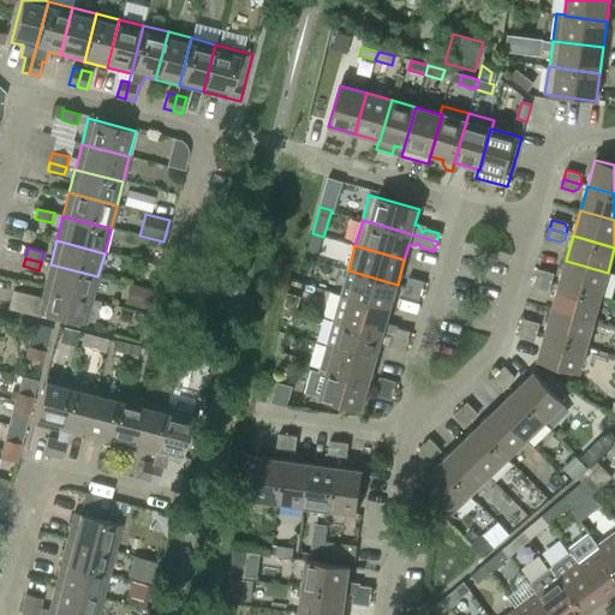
[(601,298),(608,273),(566,261),(560,286),(601,298)]
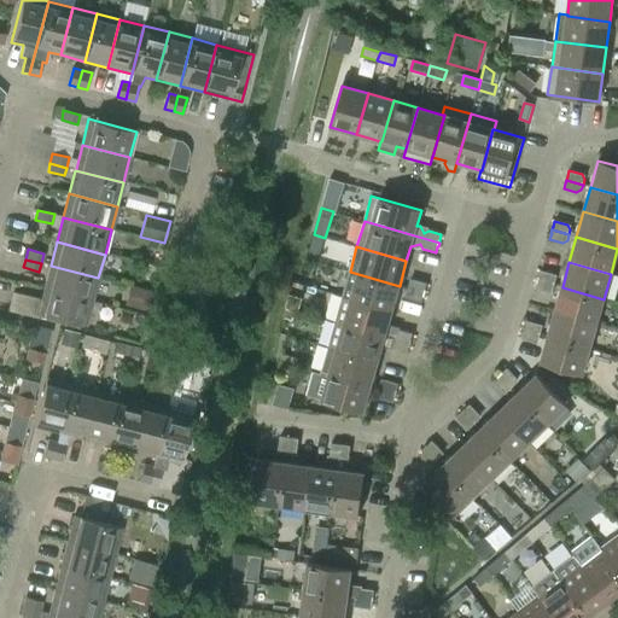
[(92,302),(98,278),(51,266),(45,290),(92,302)]
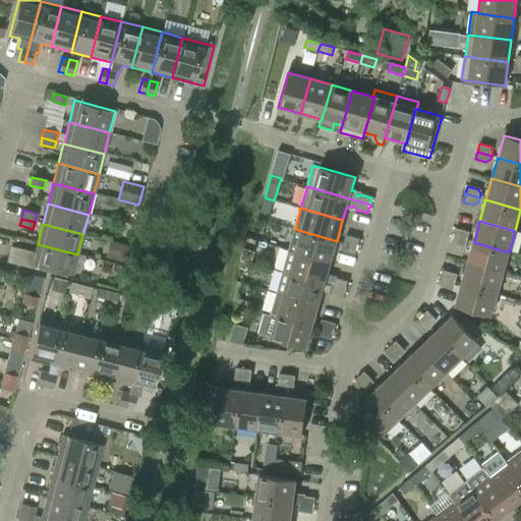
[(454,233),(453,236),(467,240),(468,235),(466,231),(456,228),(454,233)]
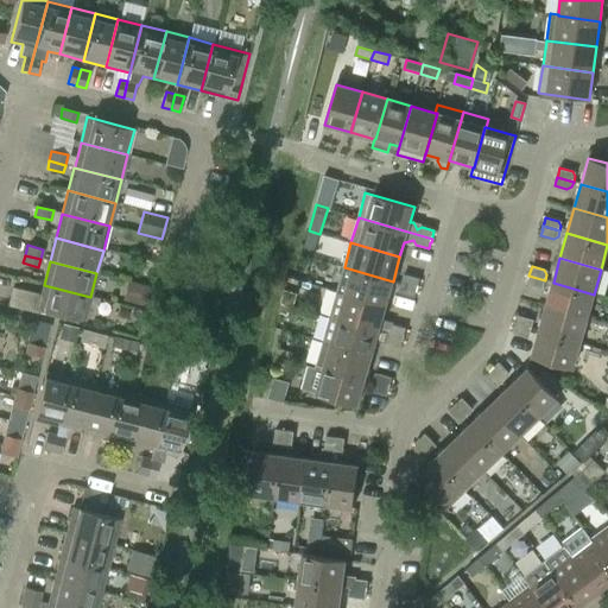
[(344,296),(385,308),(393,282),(344,267),(336,293),(344,296)]
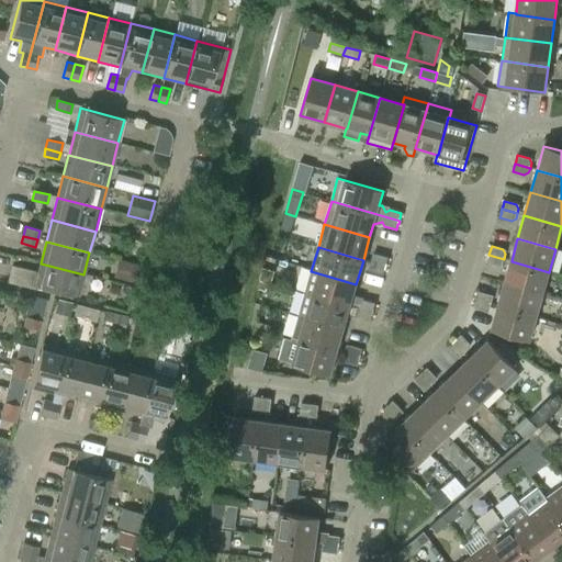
[(372,257),(370,262),(386,267),(386,263),(388,258),(377,255),(372,257)]
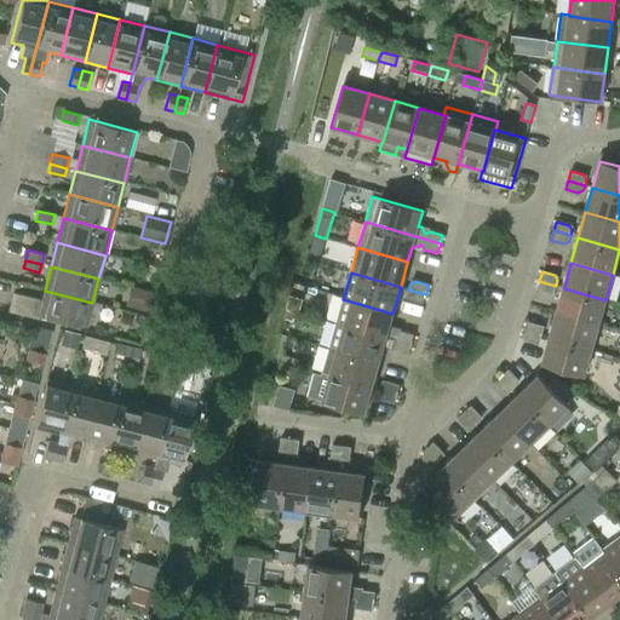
[(555,291),(556,286),(539,281),(538,285),(539,285),(537,290),(550,293),(555,291)]
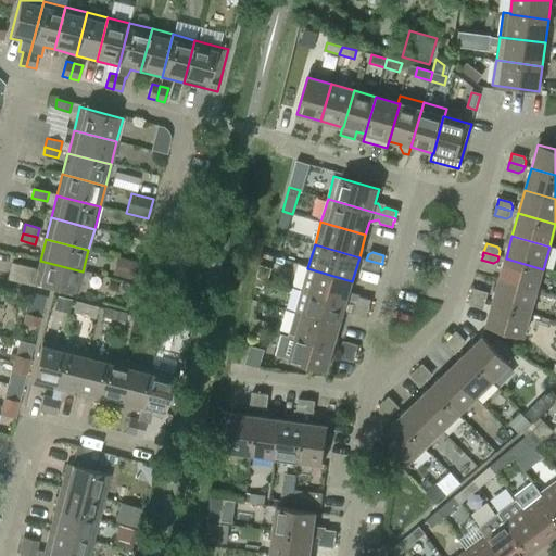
[(536,291),(543,269),(506,258),(500,280),(536,291)]
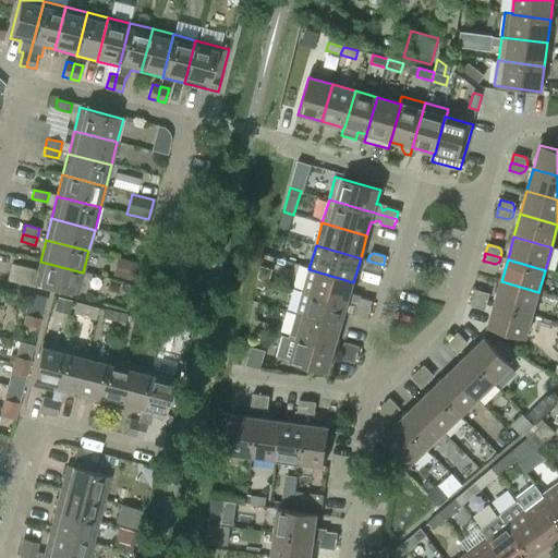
[(383,268),(384,265),(367,261),(366,265),(368,269),(380,273),(383,268)]
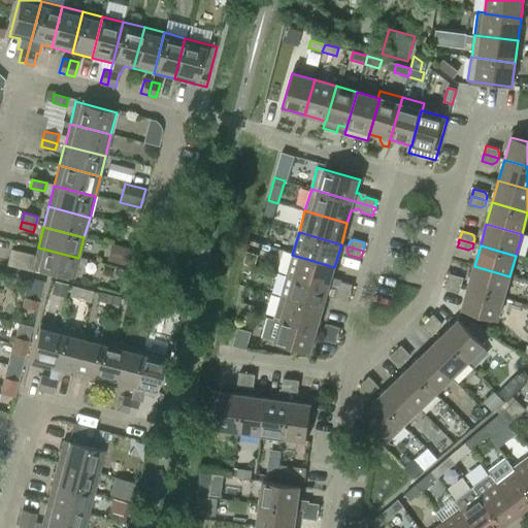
[(5,265),(24,270),(32,272),(33,268),(73,278),(78,258),(38,248),(36,256),(9,250),(5,265)]
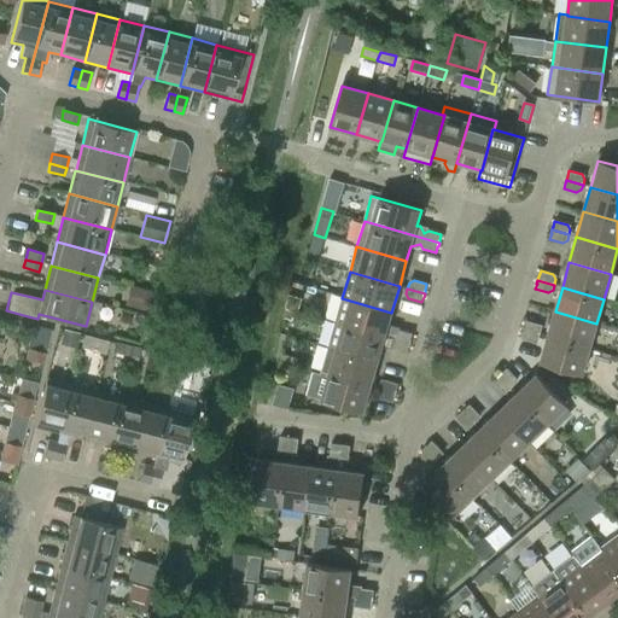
[(391,326),(388,326),(391,313),(350,301),(342,298),(336,321),(410,343),(412,340),(410,340),(413,334),(400,331),(395,333),(391,326)]
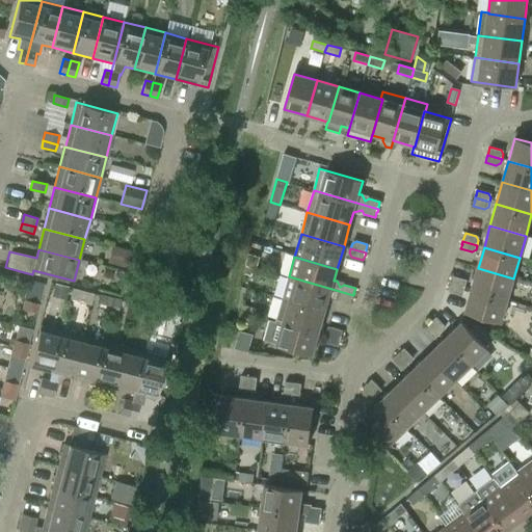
[(251,276),(254,268),(246,266),(244,274),(251,276)]
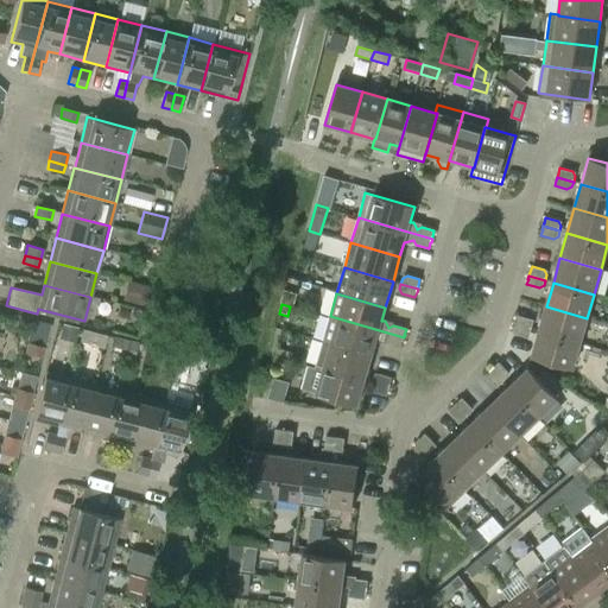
[(580,343),(587,318),(546,306),(539,331),(580,343)]
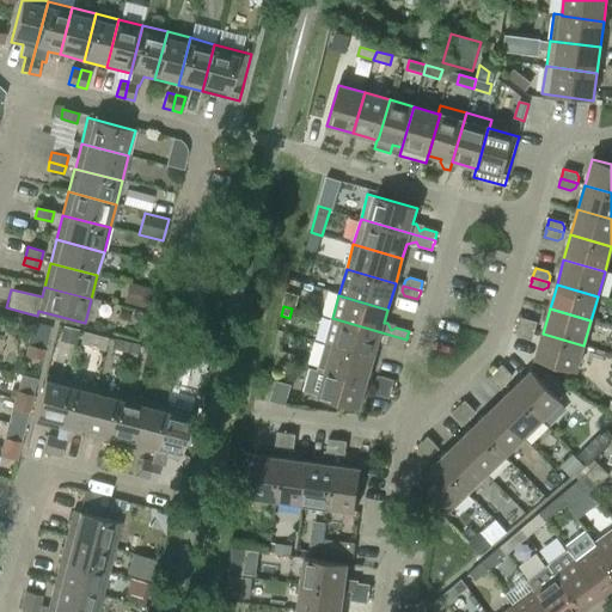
[(379,342),(390,346),(403,349),(405,343),(407,340),(332,318),(325,343),(374,357),(379,342)]
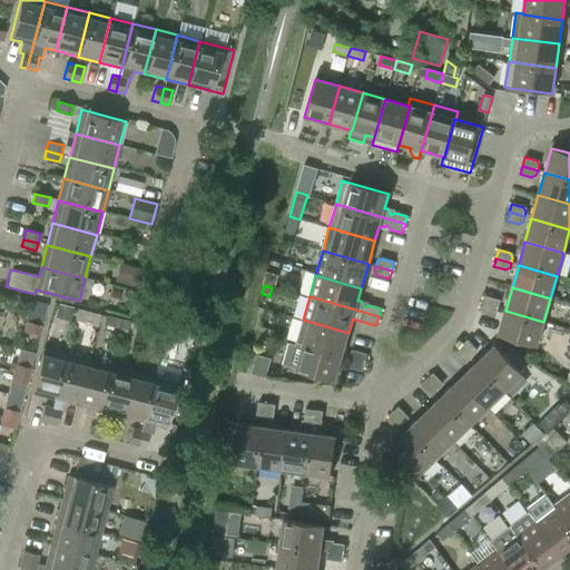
[(483,302),(482,304),(498,308),(499,304),(497,300),(485,296),(483,302)]
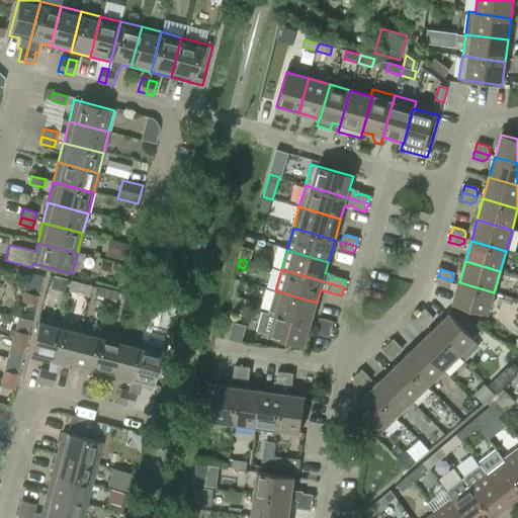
[(451,285),(452,280),(438,276),(437,279),(438,279),(436,284),(447,287),(451,285)]
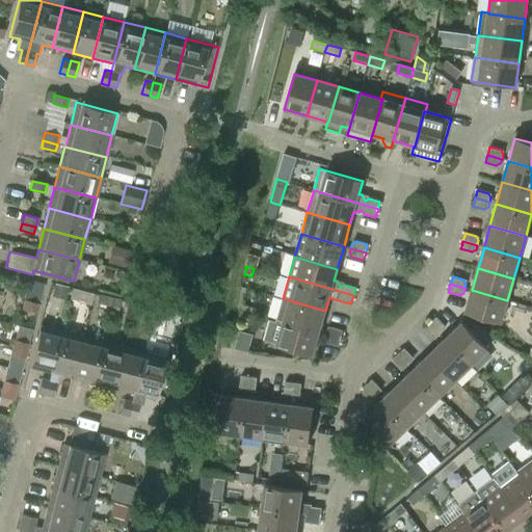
[(90,304),(94,293),(73,288),(70,299),(90,304)]
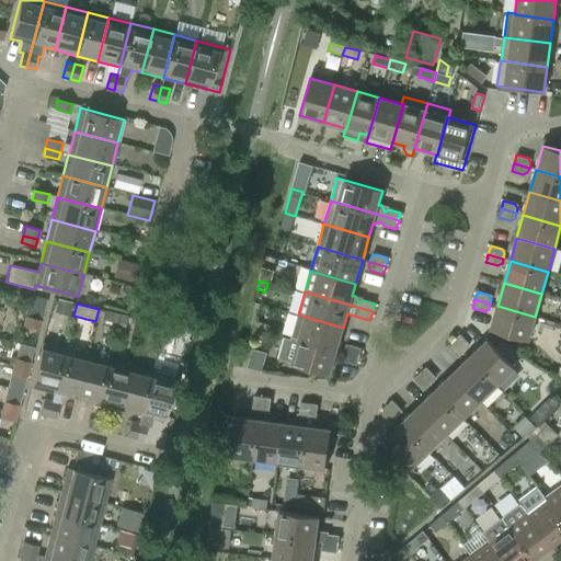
[(528,341),(535,317),(497,306),(490,330),(528,341)]
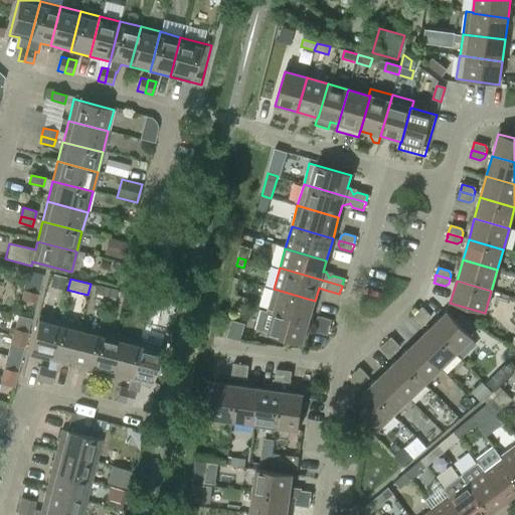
[(274,289),(267,311),(309,323),(315,301),(274,289)]
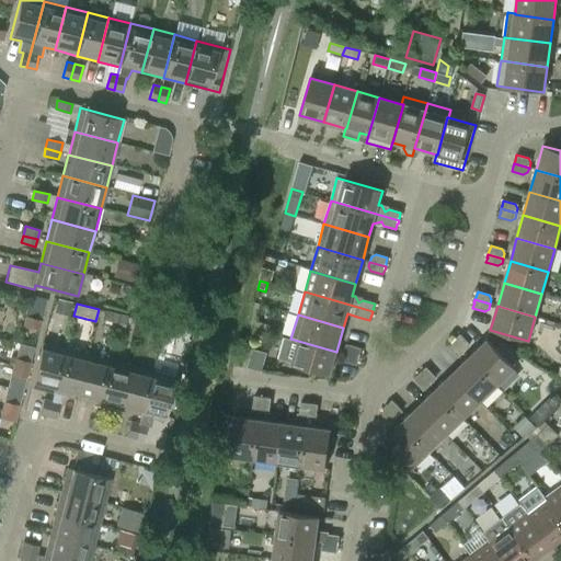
[(38,329),(42,320),(26,317),(24,325),(38,329)]
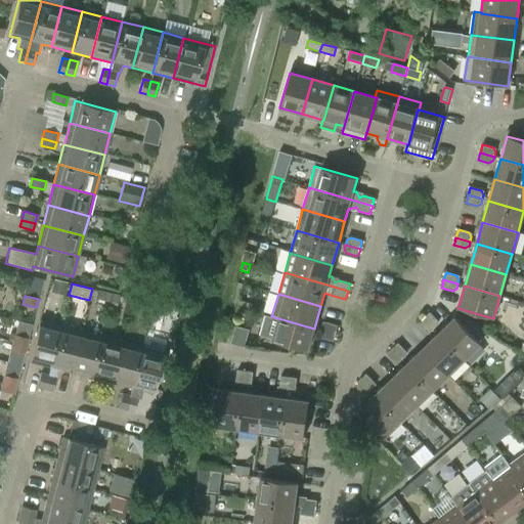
[(156,304),(153,315),(167,319),(170,307),(156,304)]
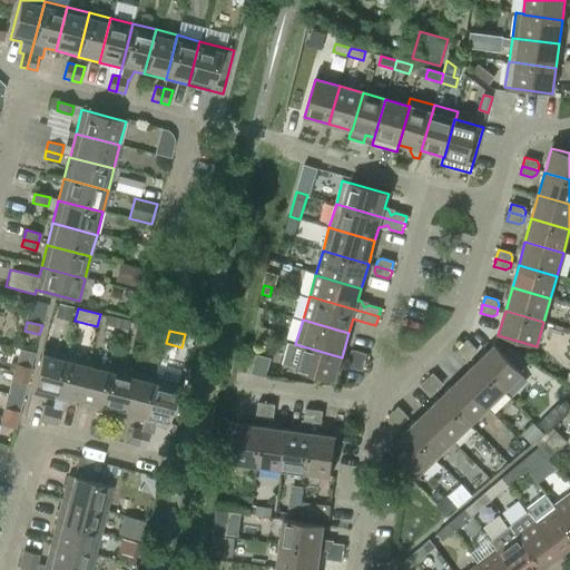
[(463,344),(461,346),(472,357),(475,354),(475,349),(468,341),(463,344)]
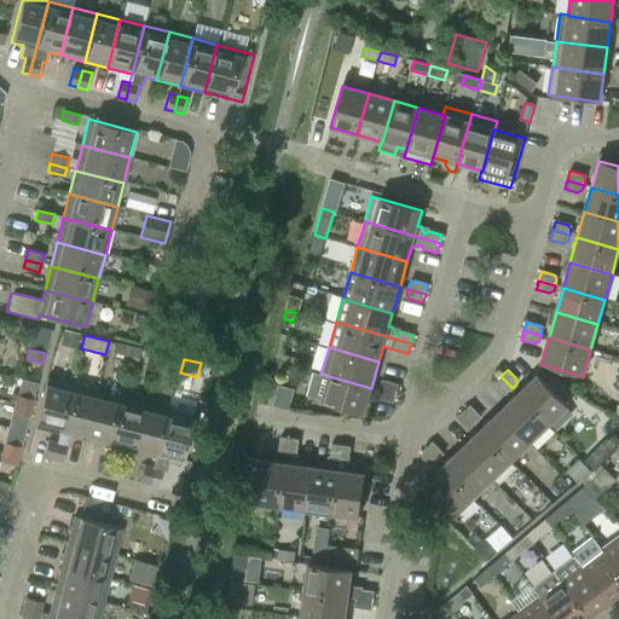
[(371,388),(320,374),(314,399),(323,401),(322,401),(364,414),(371,388)]
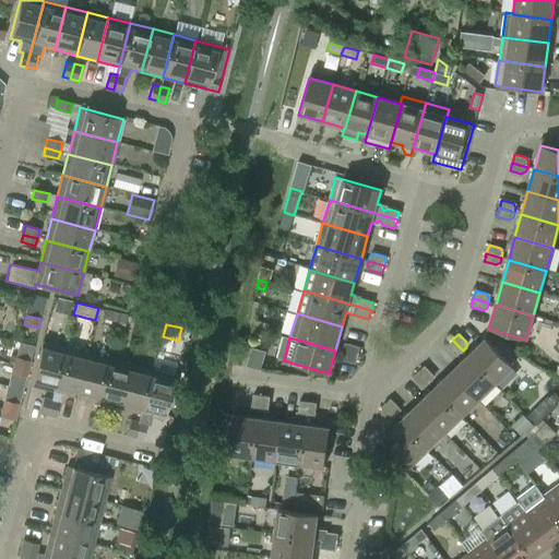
[(486,339),(468,356),(496,384),(513,367),(486,339)]
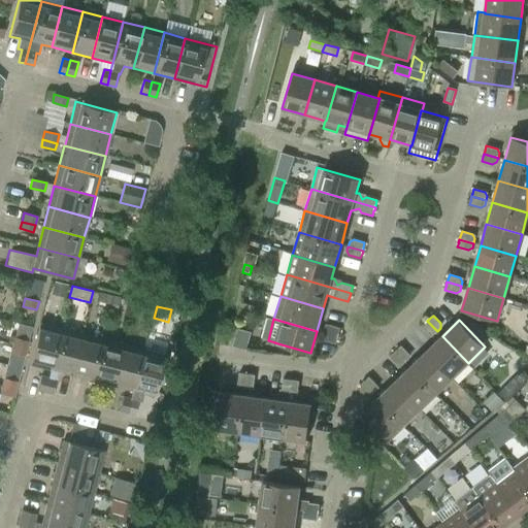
[(434,334),(437,331),(427,321),(425,323),(422,326),(429,334),(434,334)]
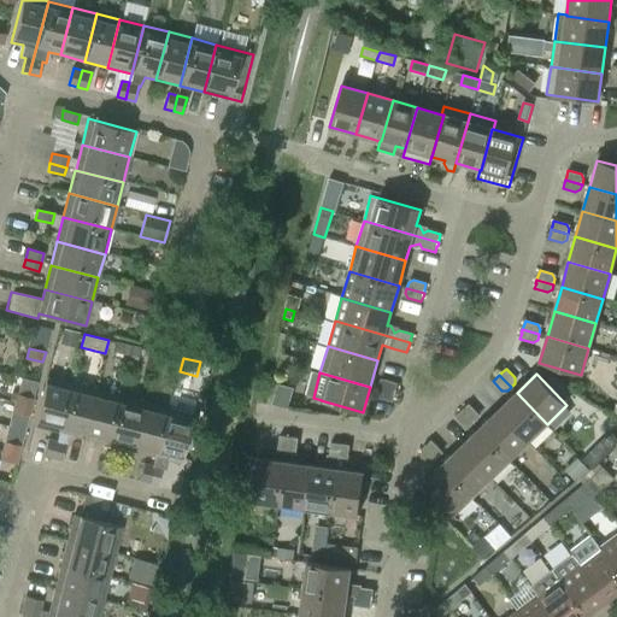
[(59,432),(71,385),(47,377),(34,425),(59,432)]
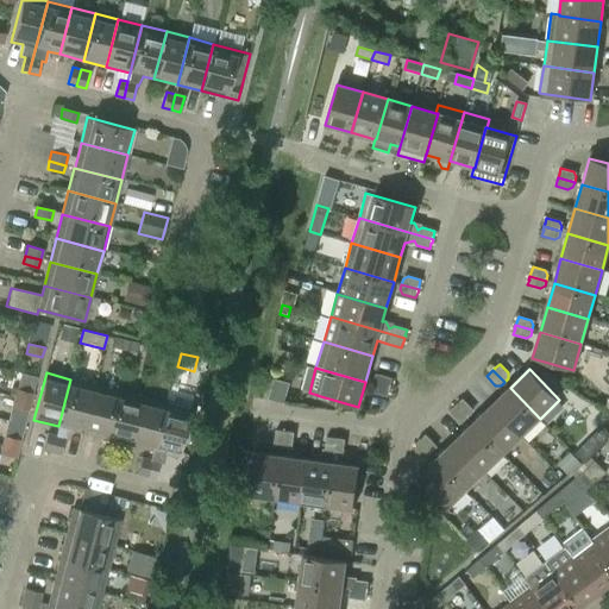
[(375,378),(372,384),(390,389),(391,384),(390,384),(393,380),(380,375),(375,378)]
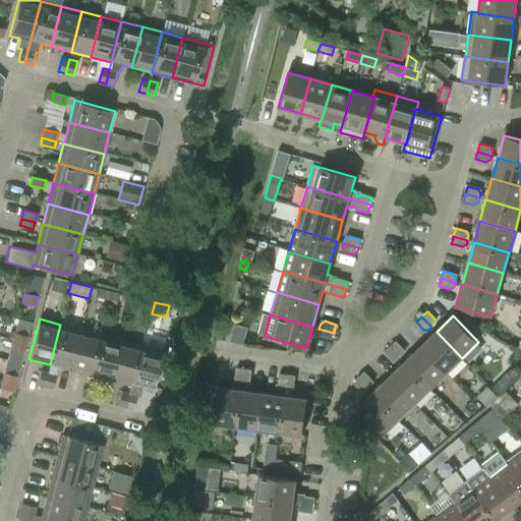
[(50,364),(48,372),(45,387),(53,389),(56,375),(57,375),(59,367),(70,369),(80,330),(60,325),(50,364)]
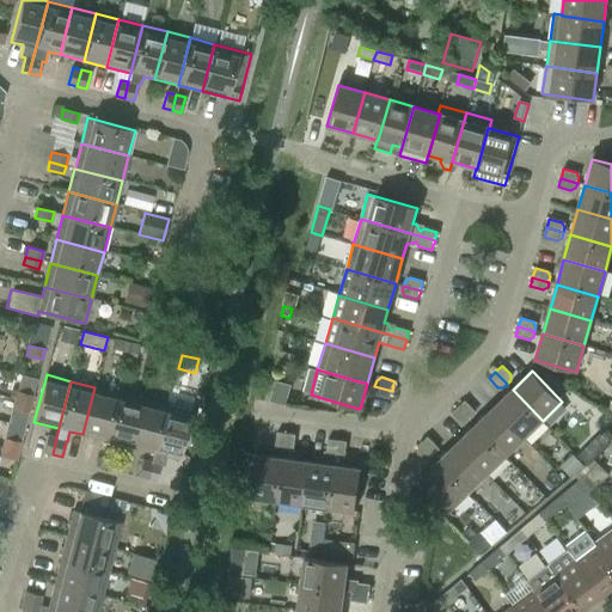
[(391,393),(392,391),(374,386),(373,390),(377,395),(389,399),(391,393)]
